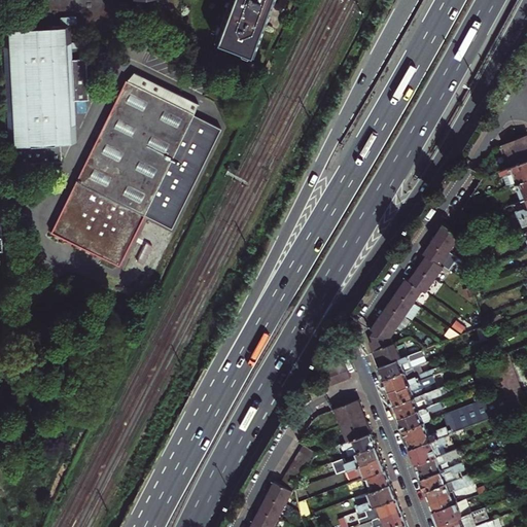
[(229,0),(215,39),(251,53),(270,0),(229,0)]
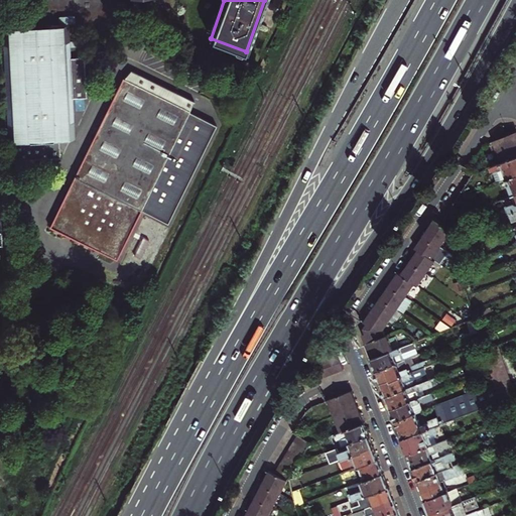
[(68,25),(2,29),(8,160),(60,158),(59,139),(75,138),(73,98),(87,98),(84,57),(70,57),(68,25)]
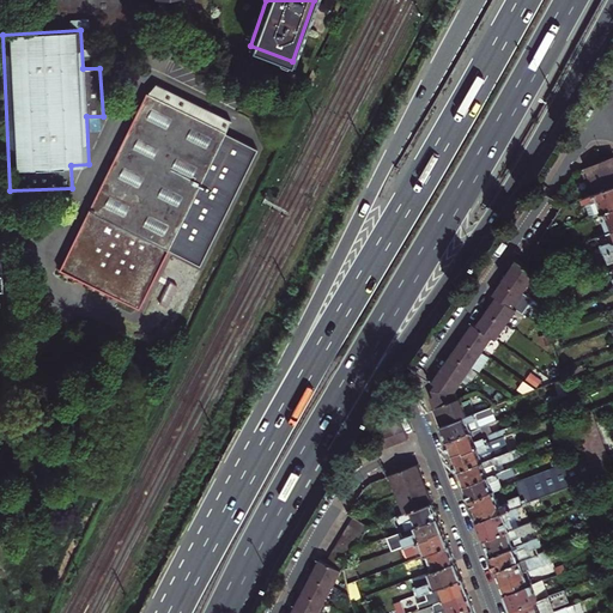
[(147,90),(146,90),(129,123),(127,129),(58,267),(137,305),(167,247),(198,263),(256,147),(225,132),(231,120),(157,82),(147,90)]
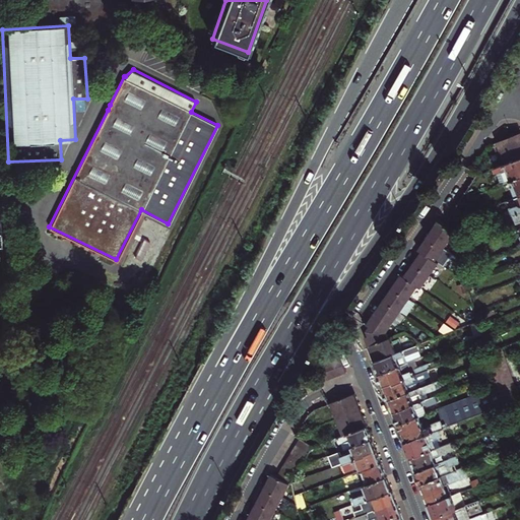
[(498,142),(507,164),(519,158),(519,133),(516,135),(498,142)]
